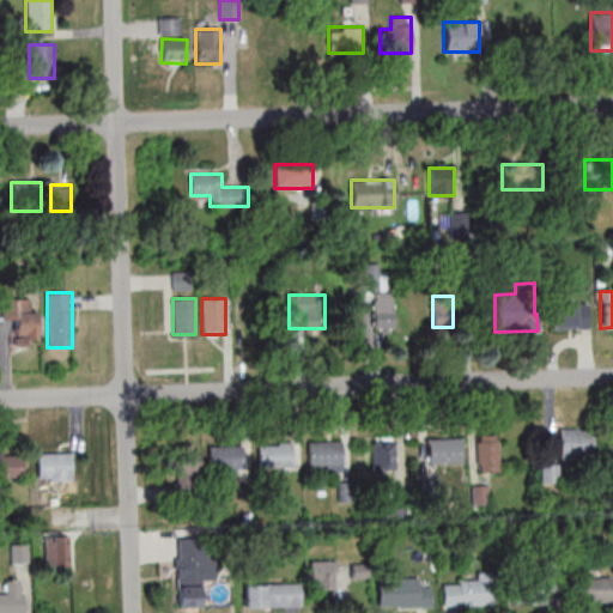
[(372,298),(372,332),(394,332),(394,298),(372,298)]
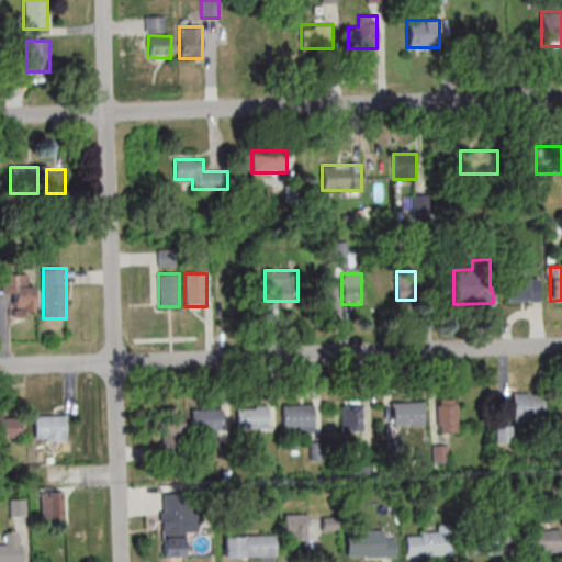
[(2,296),(13,296),(13,315),(35,315),(35,284),(29,284),(29,274),(2,274),(2,296)]
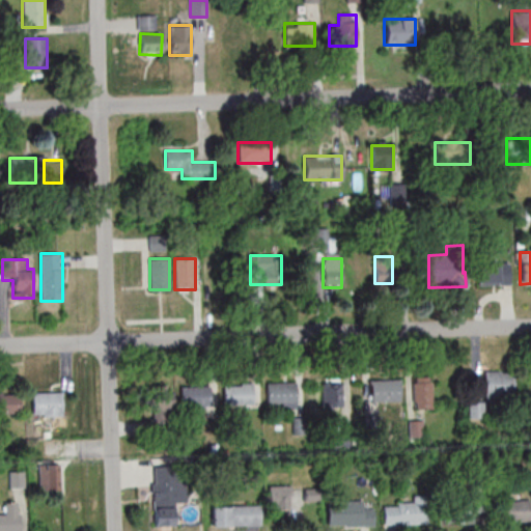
[(478,264),(507,263),(508,283),(479,284),(478,264)]
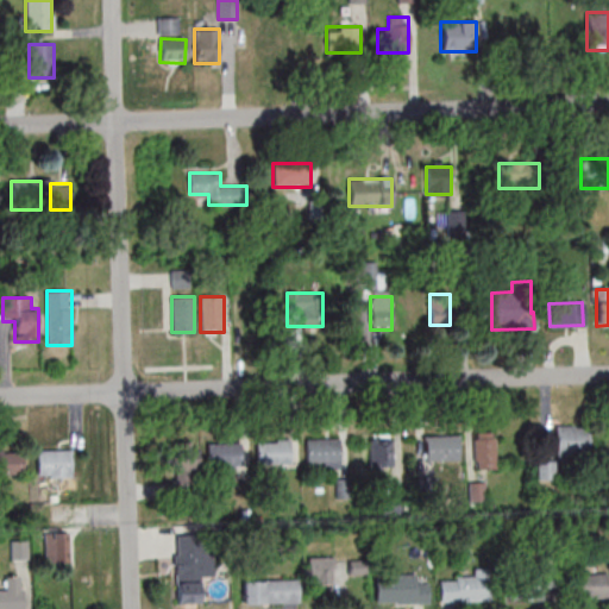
[(557,427),(557,456),(589,456),(589,427),(557,427)]
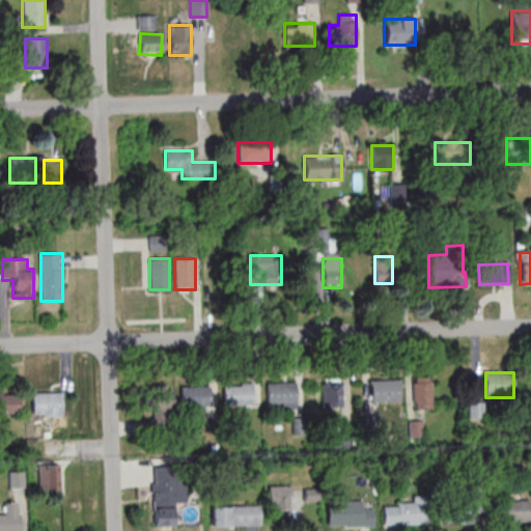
[(431,378),(414,378),(414,409),(431,409),(431,378)]
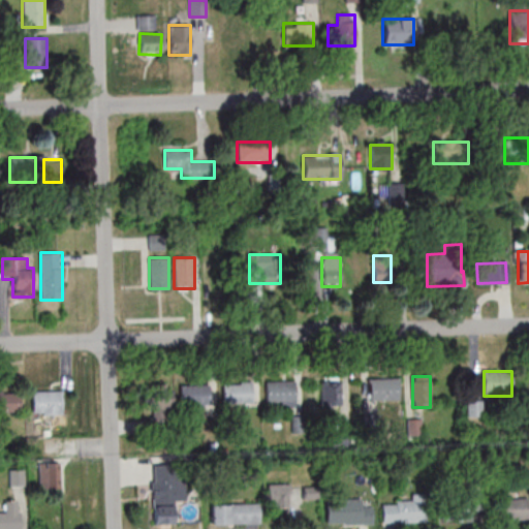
[(367,380),(396,379),(396,399),(368,400),(367,380)]
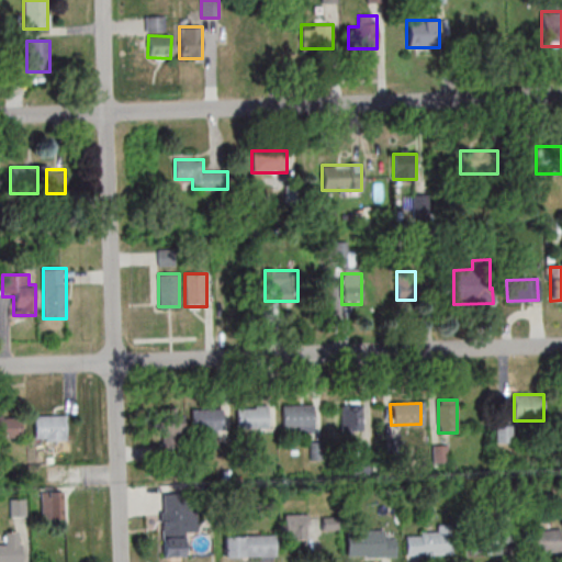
[(280,406),(311,405),(312,426),(281,427),(280,406)]
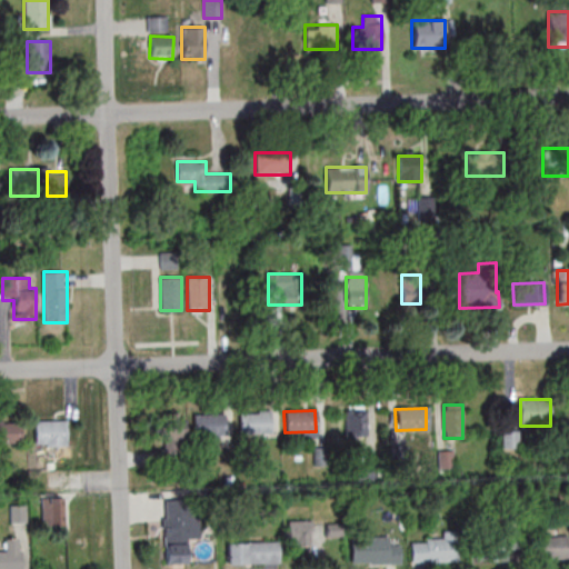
[(367,410),(345,410),(345,436),(367,436),(367,410)]
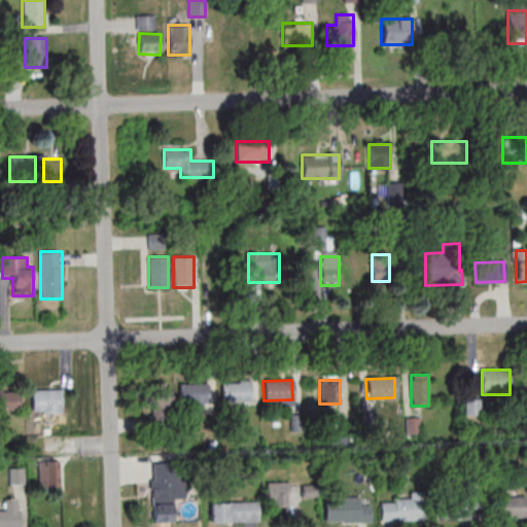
[(220,382),(248,381),(249,400),(220,401),(220,382)]
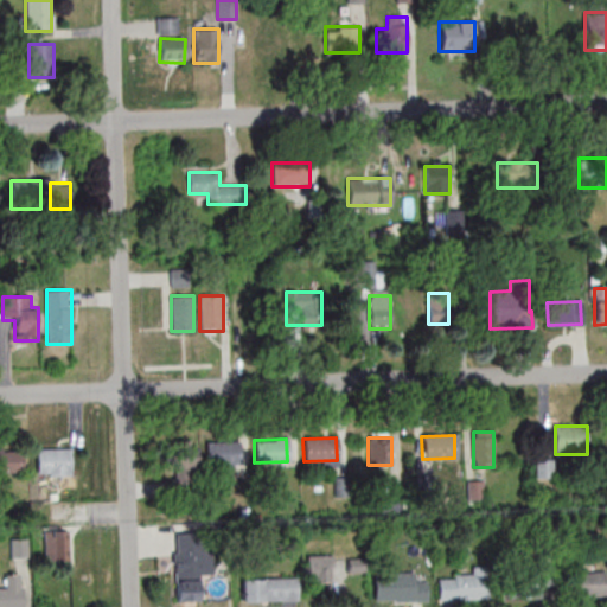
[(167,441),(167,470),(197,470),(197,441),(167,441)]
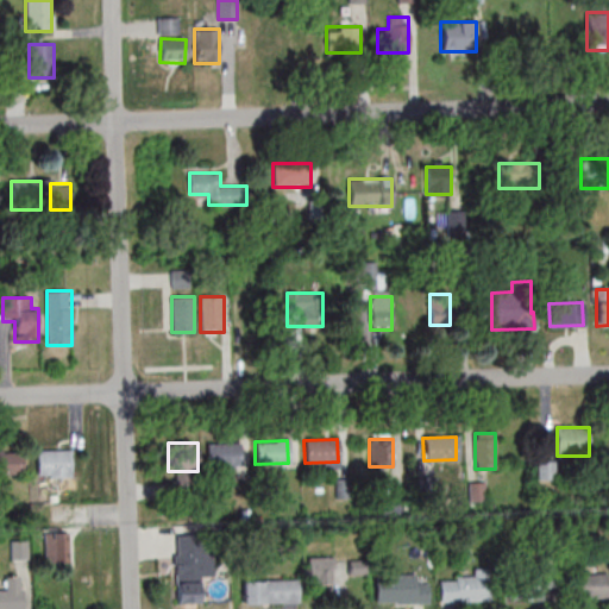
[(206,444),(239,443),(239,465),(207,466),(206,444)]
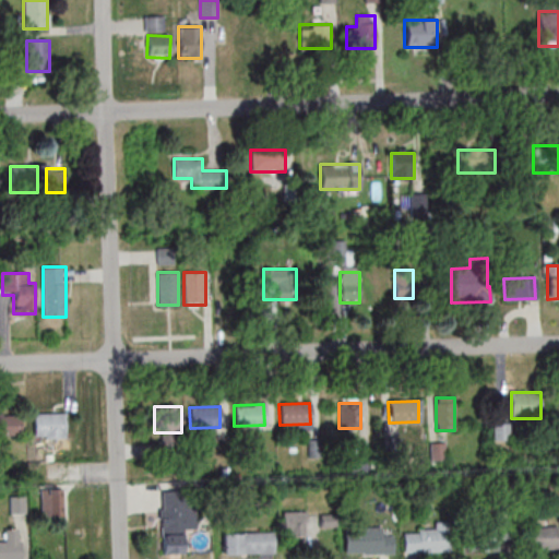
[(35,414),(35,438),(66,438),(66,413),(35,414)]
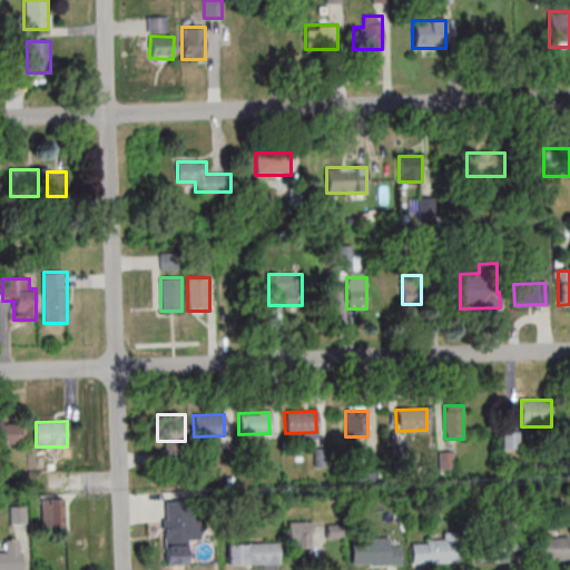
[(21,423),(0,422),(0,443),(21,444),(21,423)]
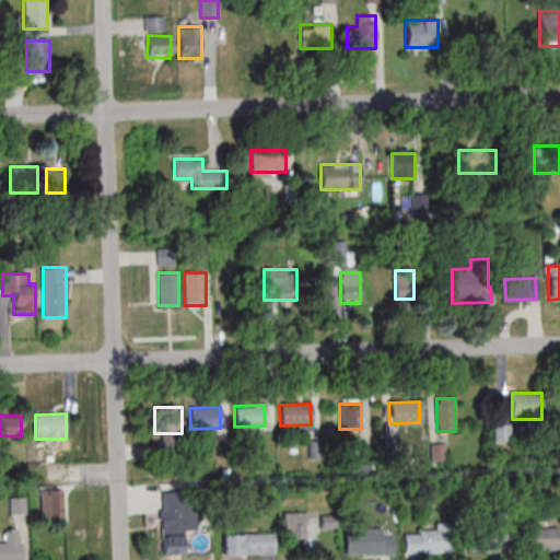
[(65,488),(41,488),(41,518),(65,518),(65,488)]
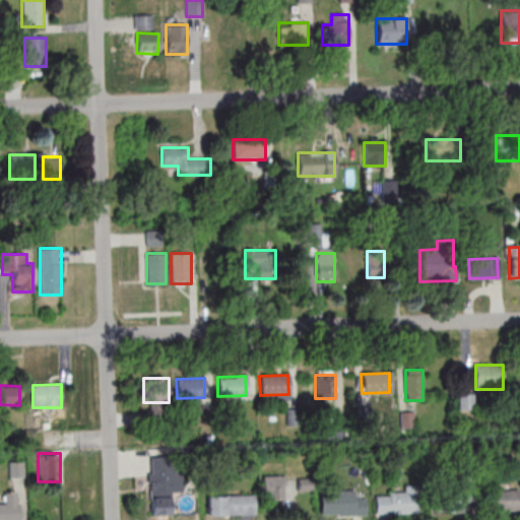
[(24,461),(9,461),(9,478),(24,478),(24,461)]
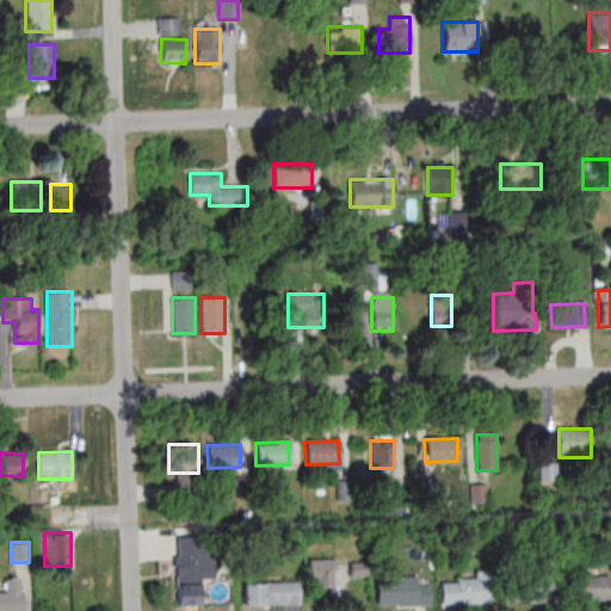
[(202,605),(202,550),(177,550),(177,605),(202,605)]
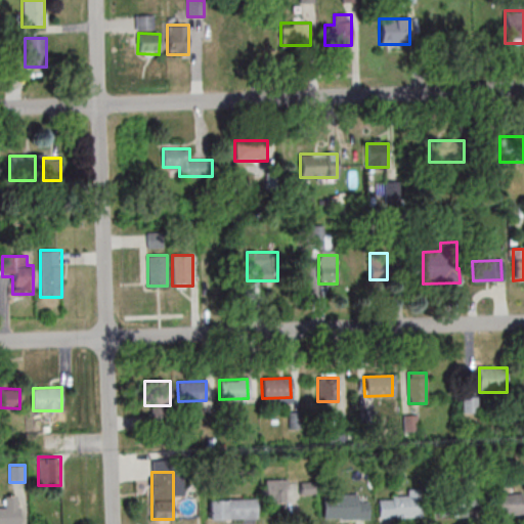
[(265,501),(288,501),(288,479),(265,479),(265,501)]
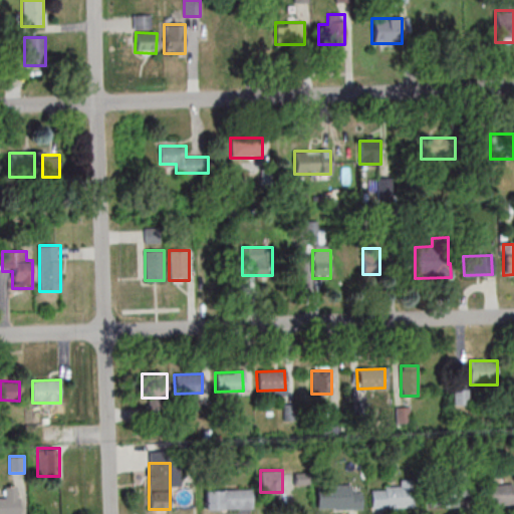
[(470,481),(429,481),(429,507),(459,507),(459,497),(470,497),(470,481)]
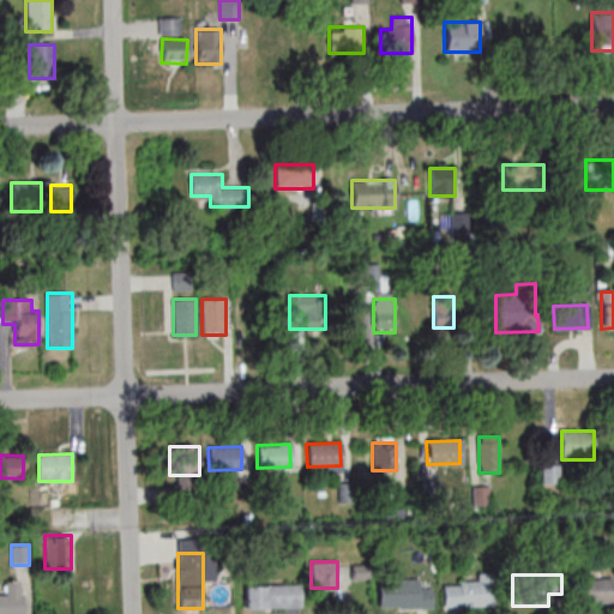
[(421,579),(378,579),(378,608),(433,608),(433,584),(421,584),(421,579)]
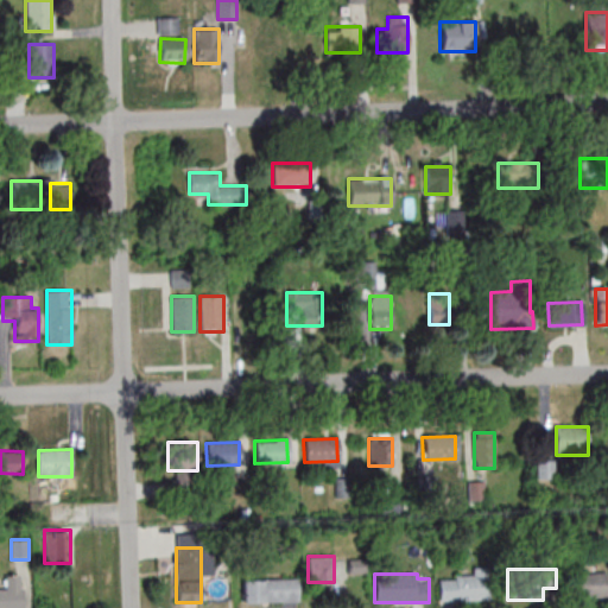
[(605,597),(605,574),(572,574),(572,597),(605,597)]
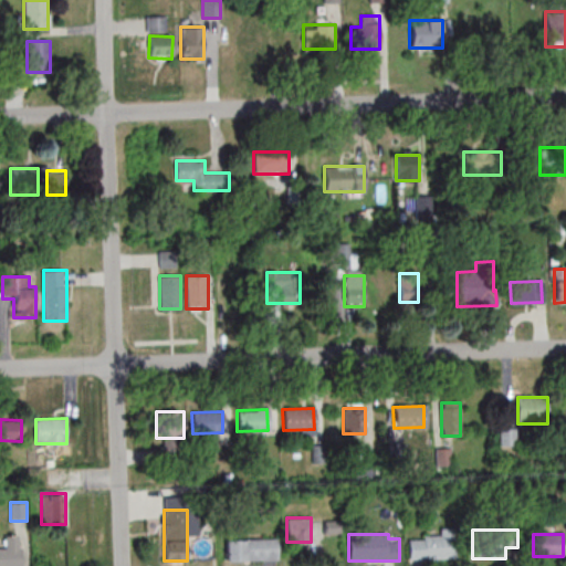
[(454,535),(408,535),(408,559),(454,559),(454,535)]
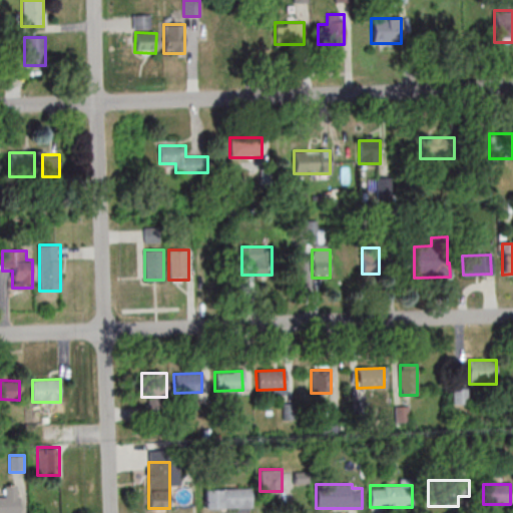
[(0,512),(19,512),(20,486),(1,486),(1,498),(0,497),(0,512)]
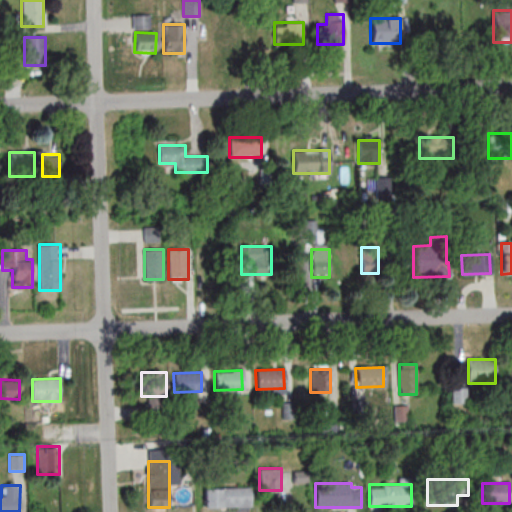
[(251,507),(251,487),(205,487),(205,507),(251,507)]
